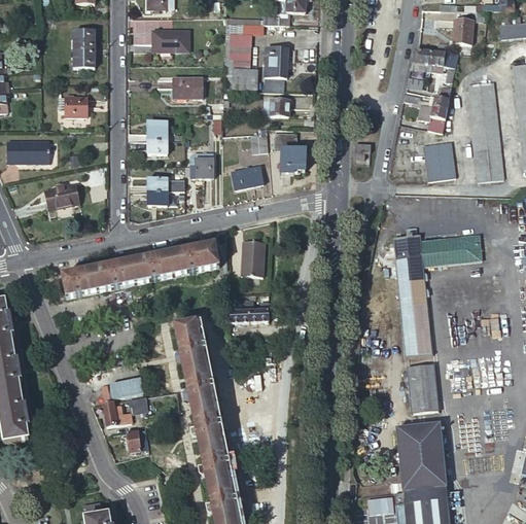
[(147,0),(147,9),(167,10),(166,0),(147,0)]
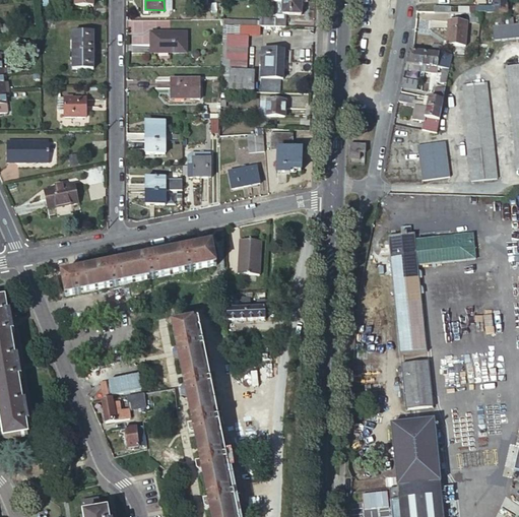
[(282,0),(281,12),(303,12),(303,0),(282,0)]
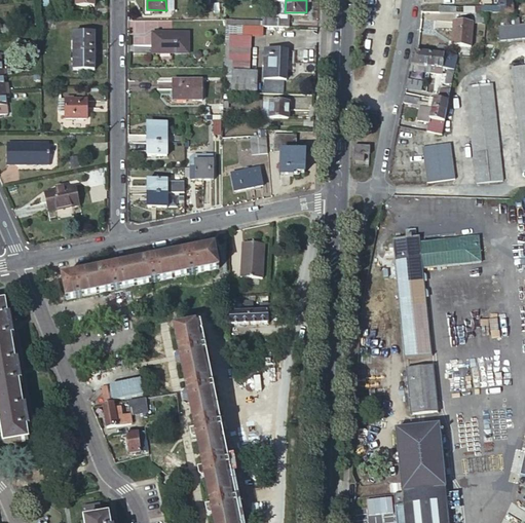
[(512,10),(512,1),(512,0),(498,0),(500,11),(512,10)]
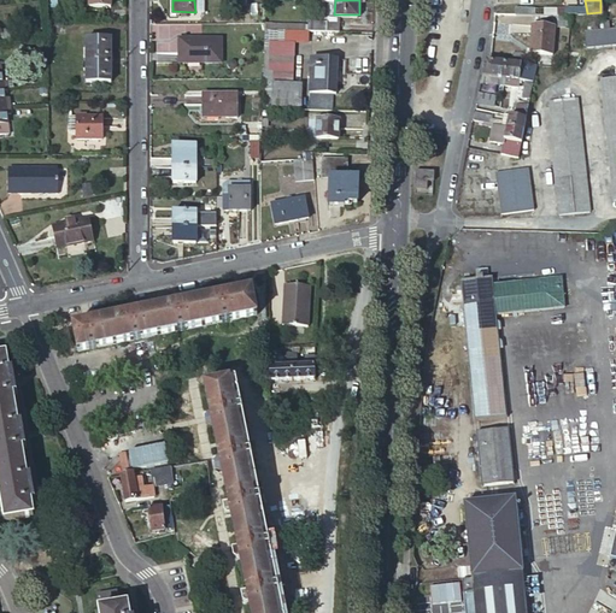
[(570,27),(573,15),(559,15),(558,25),(570,27)]
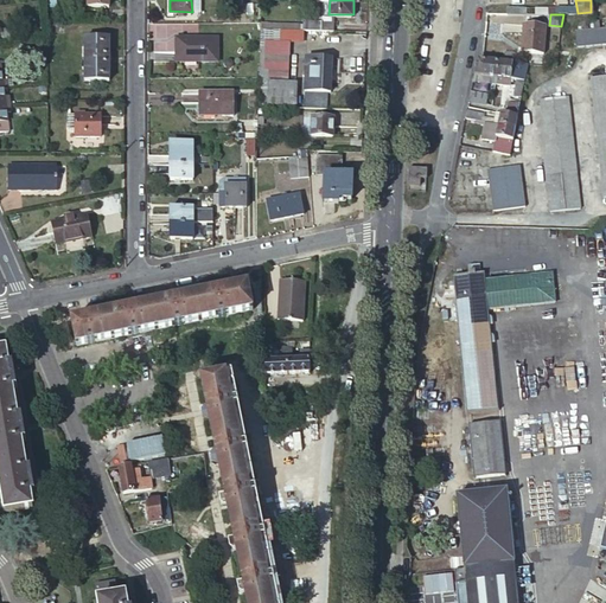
[(303,29),(321,29),(321,17),(303,17),(303,29)]
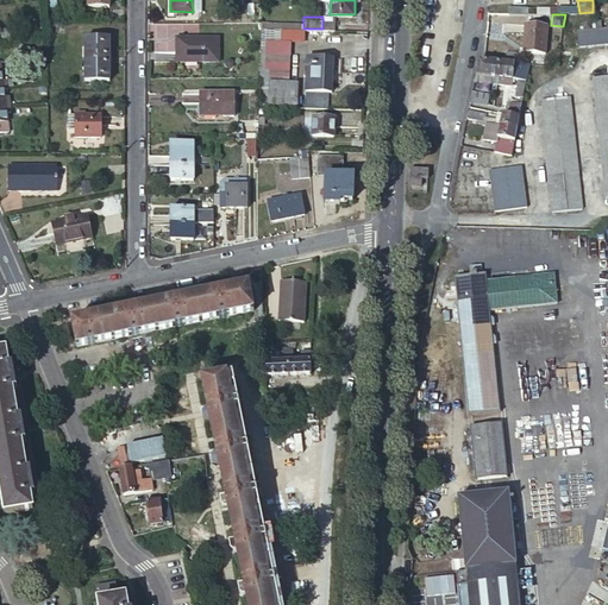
[(19,33),(18,24),(2,25),(4,36),(19,33)]
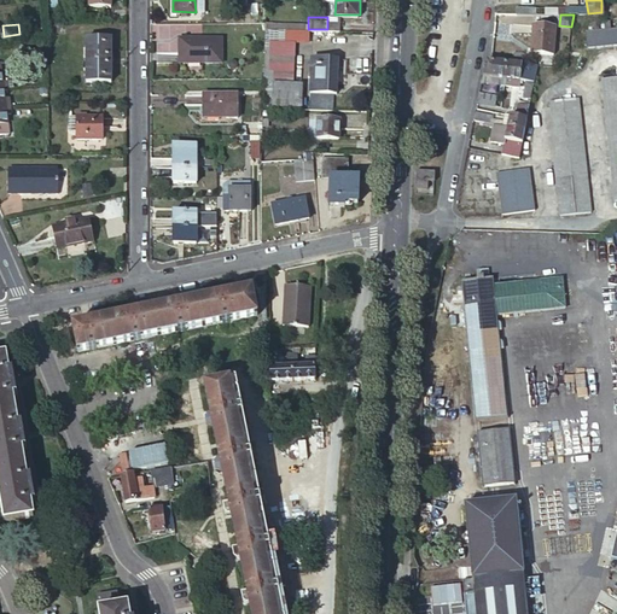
[(553,54),(556,25),(534,24),(531,53),(553,54)]
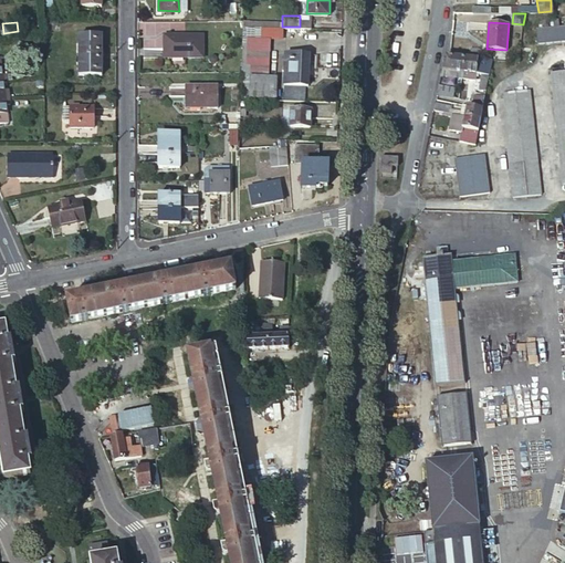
[(564,23),(535,28),(537,42),(564,39),(564,23)]
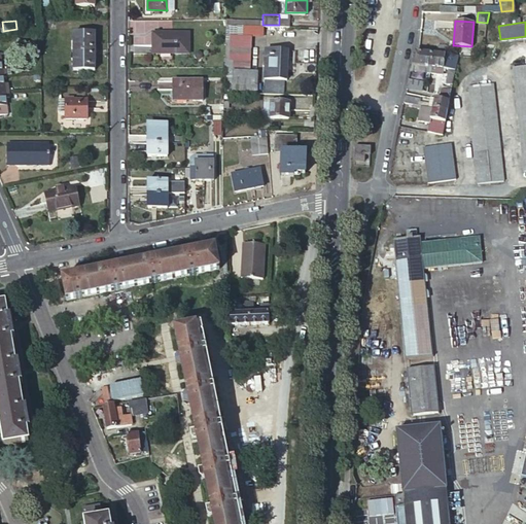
[(243,24),(226,23),(225,37),(237,37),(237,34),(243,34),(243,24)]
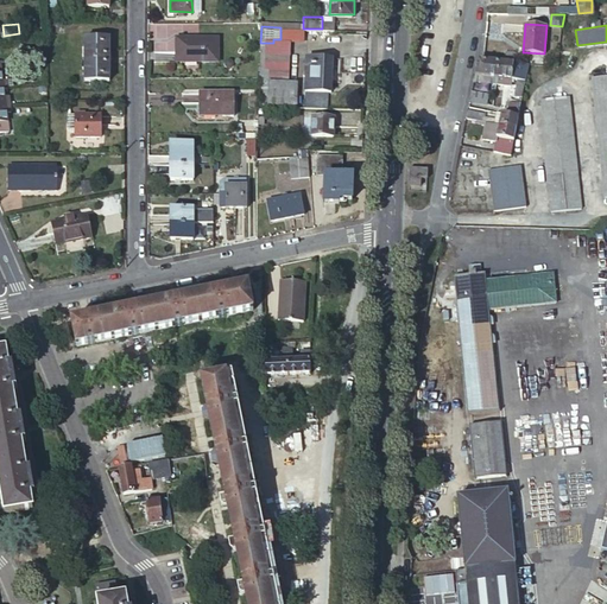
[(303,40),(303,29),(280,27),(280,39),(289,40),(303,40)]
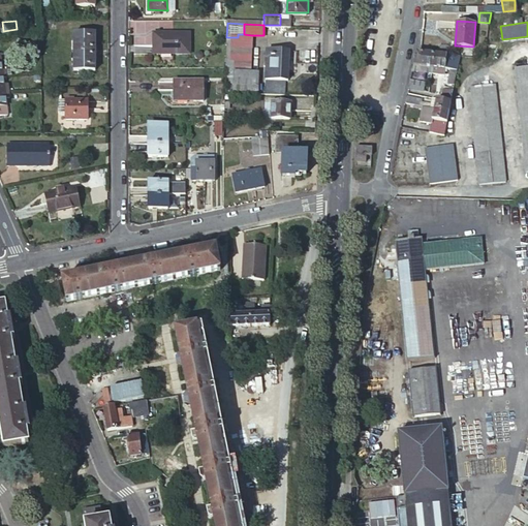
[(94,68),(94,29),(73,29),(73,67),(94,68)]
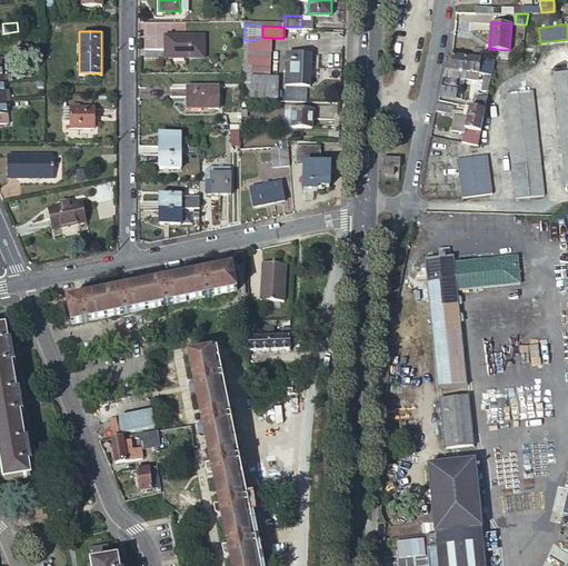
[(205,57),(205,35),(166,33),(165,56),(205,57)]
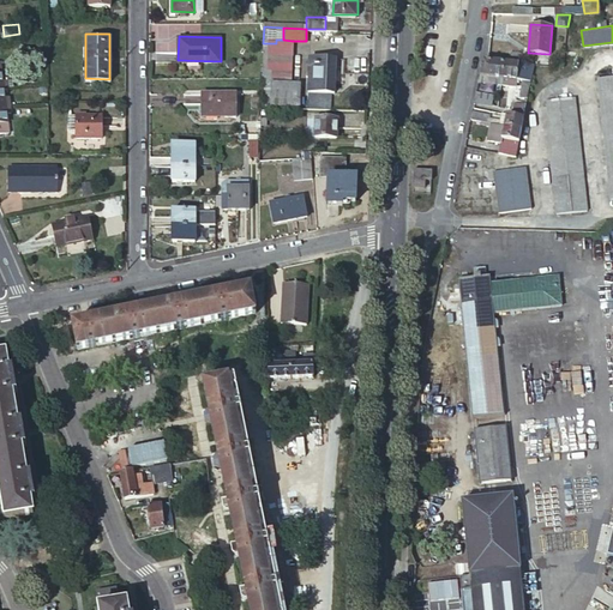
[(271,80),(300,82),(304,82),(304,54),(292,54),(292,41),(283,40),(276,40),(276,43),(263,43),(263,67),(271,67),(271,80)]
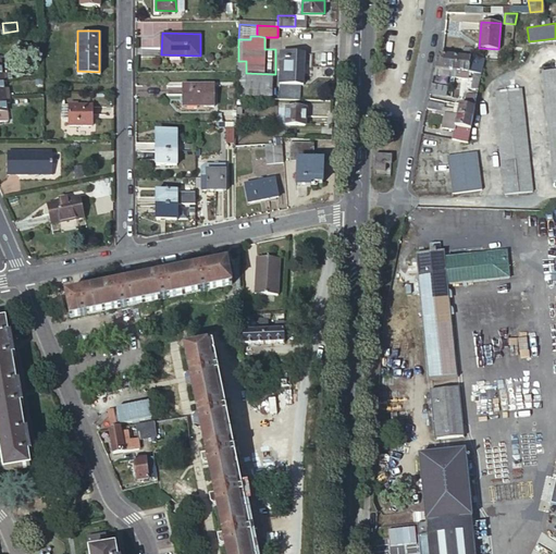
[(280,81),(301,82),(304,82),(305,51),(281,50),(280,81)]
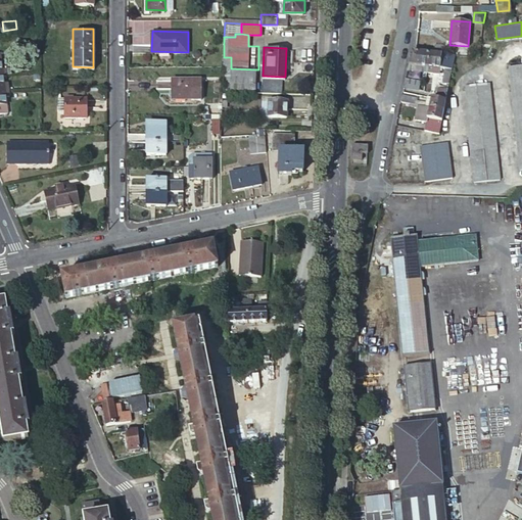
[(441,52),(415,49),(411,49),(409,62),(416,62),(415,68),(427,69),(427,63),(440,65),(441,52)]
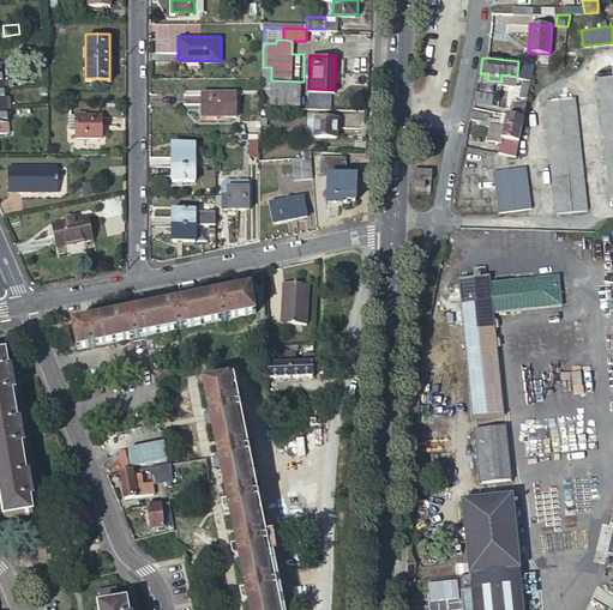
[(528,91),(533,62),(518,61),(517,77),(520,77),(520,76),(523,76),(521,90),(528,91)]
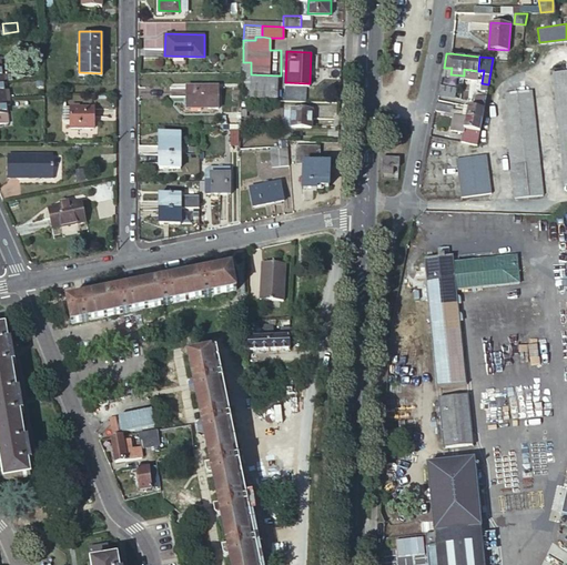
[(243,62),(242,71),(242,87),(242,94),(276,96),(277,76),(251,74),(251,62),(243,62)]
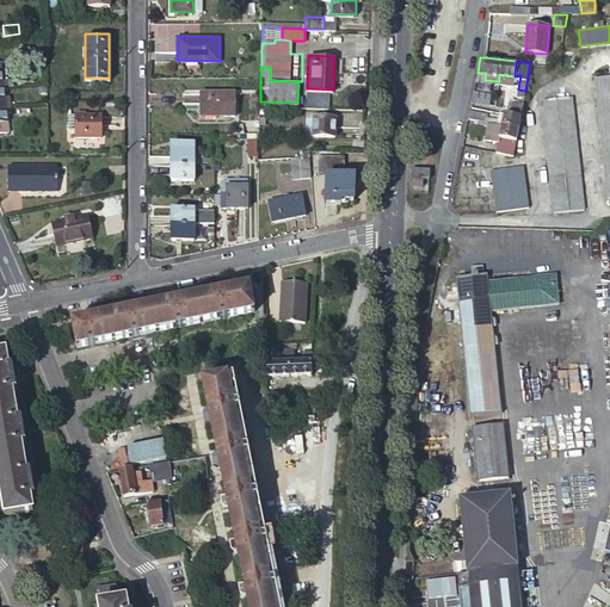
[(609,73),(595,75),(607,196),(609,194),(609,73)]
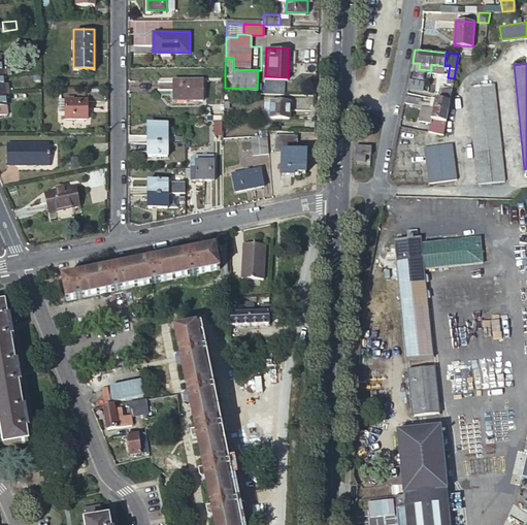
[(0,75),(0,89),(9,89),(8,80),(4,81),(3,75),(0,75)]
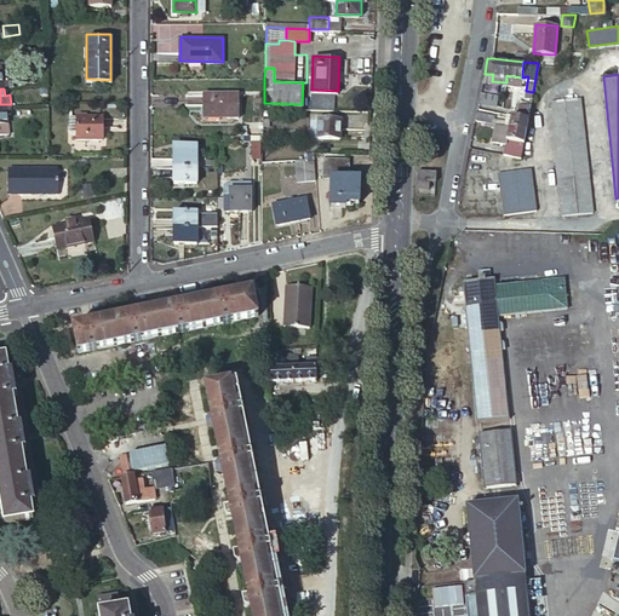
[(311,90),(311,107),(336,108),(336,91),(311,90)]
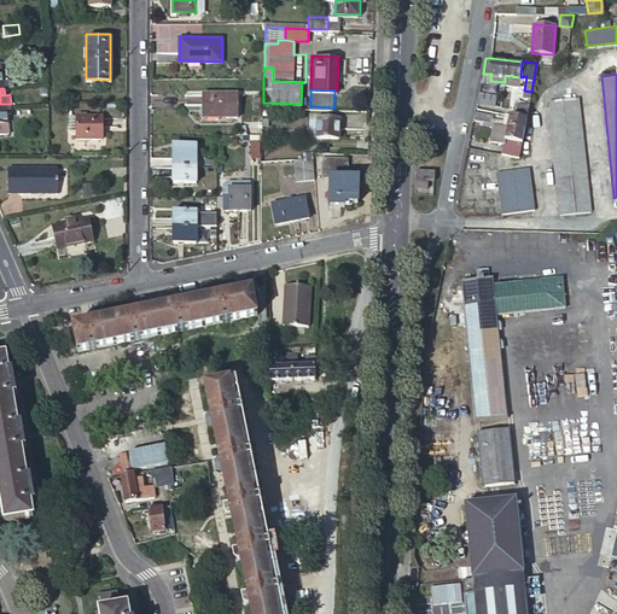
[(498,92),(479,89),(477,100),(495,104),(498,92)]
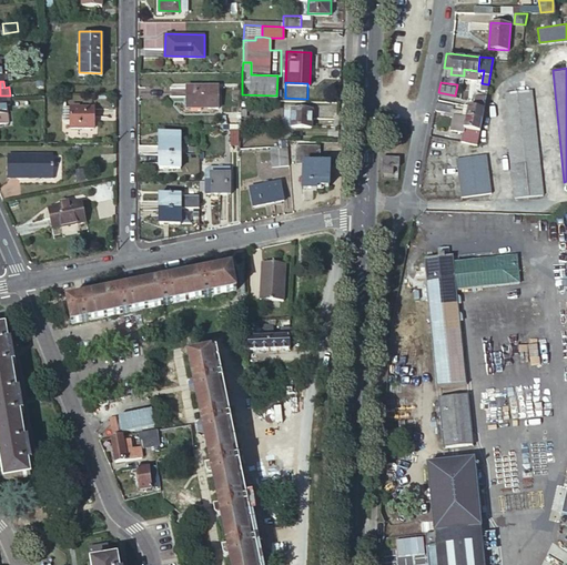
[(484,108),(488,84),(482,83),(481,89),(477,88),(477,91),(483,92),(482,94),(476,94),(474,106),(484,108)]
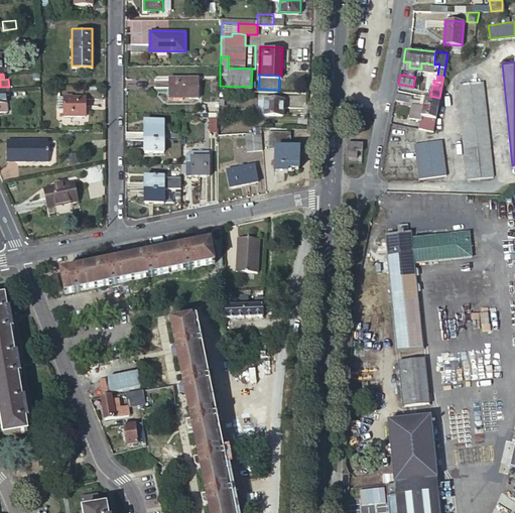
[(199,99),(199,79),(169,79),(169,100),(199,99)]
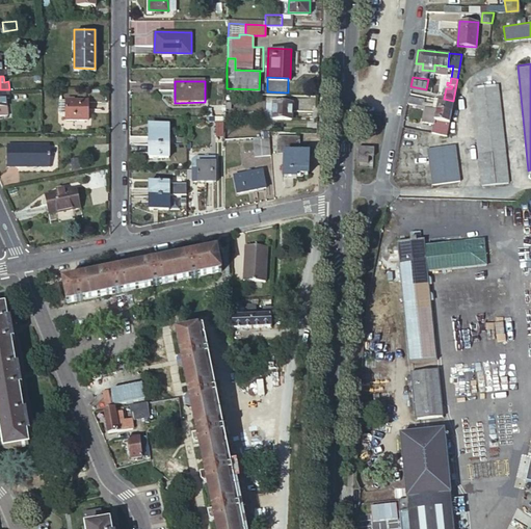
[(508,181),(498,83),(474,85),(476,108),(473,109),(481,184),(508,181)]
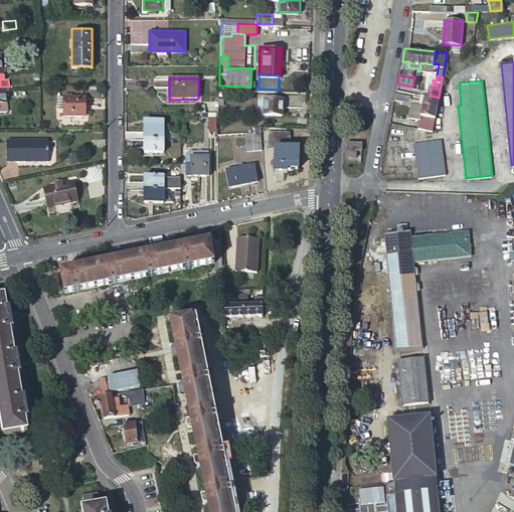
[(9,87),(0,87),(0,110),(7,110),(6,95),(10,94),(9,87)]
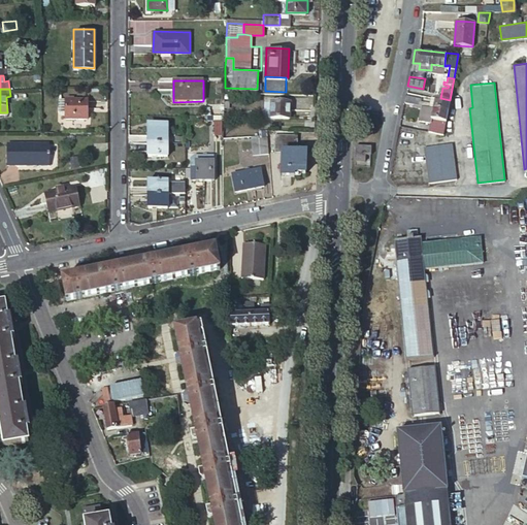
[(448,109),(450,100),(440,98),(431,96),(430,102),(420,101),(421,97),(406,94),(404,100),(423,104),(448,109)]
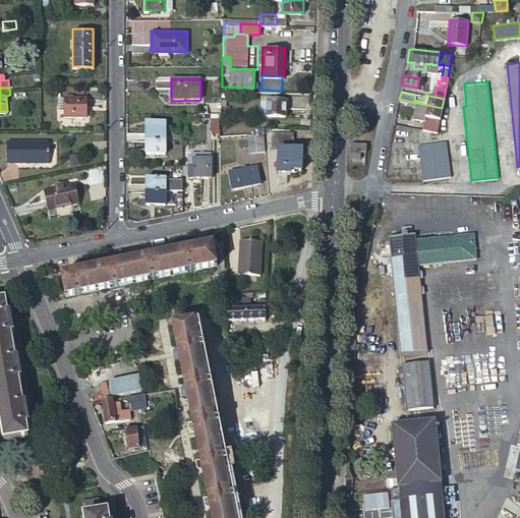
[(87,114),(87,96),(64,96),(58,96),(58,108),(64,108),(64,114),(87,114)]
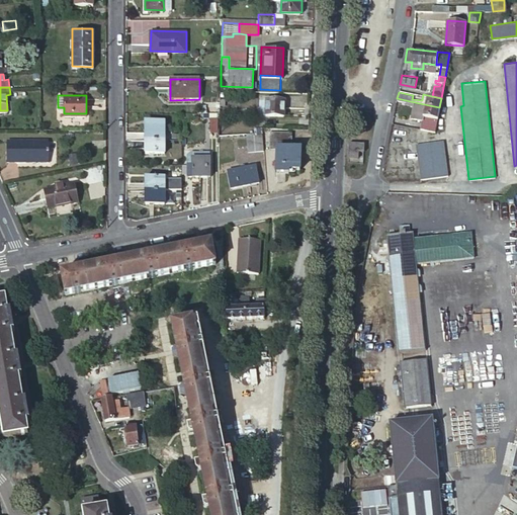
[(283,113),(284,97),(266,96),(265,112),(283,113)]
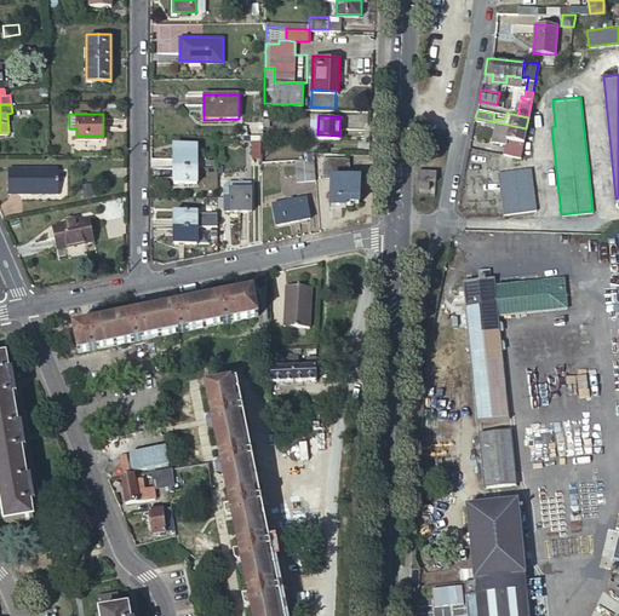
[(521,155),(526,128),(497,122),(494,136),(506,138),(504,151),(521,155)]
